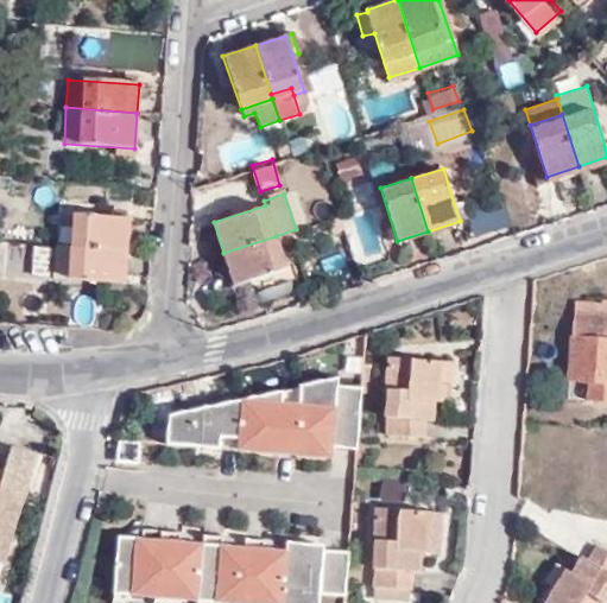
[(74,215),(73,242),(127,247),(128,219),(74,215)]
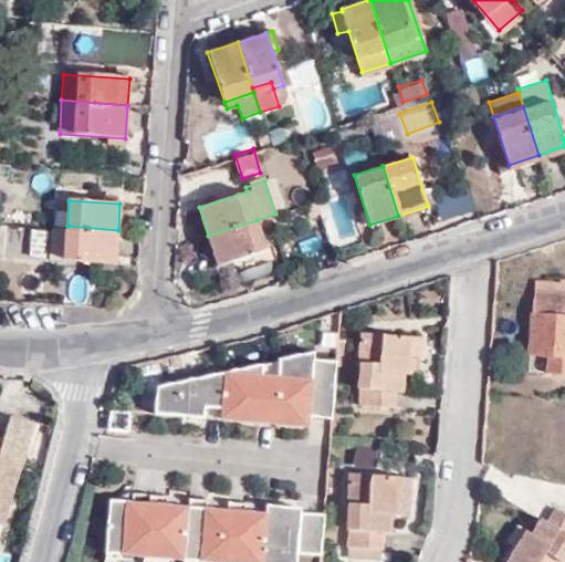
[(257,220),(208,236),(218,264),(233,260),(265,249),(257,220)]
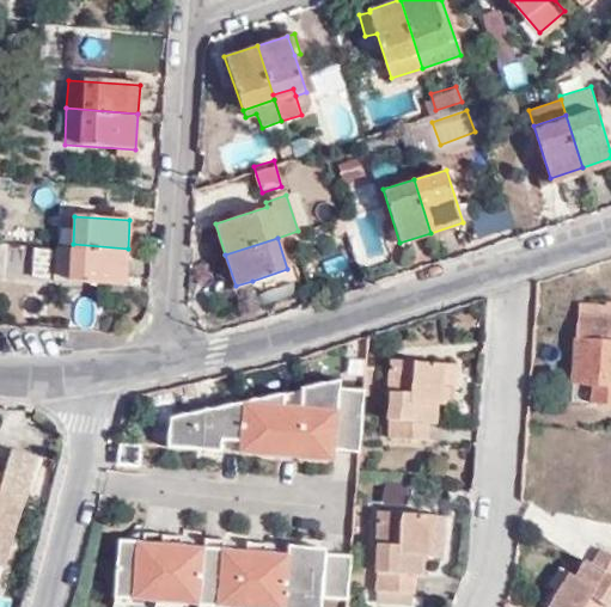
[(128,249),(73,244),(73,249),(56,247),(54,281),(124,286),(128,249)]
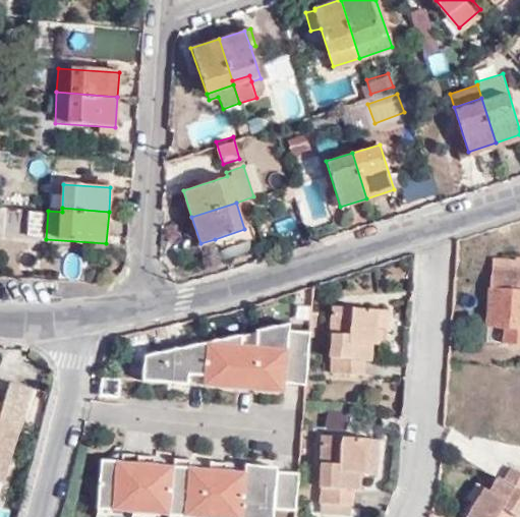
[(244,229),(215,239),(219,250),(248,241),(244,229)]
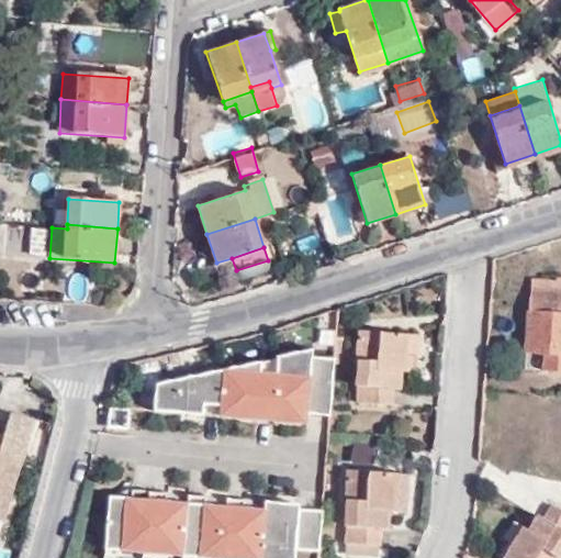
[(554,279),(530,279),(525,350),(543,352),(543,368),(560,368),(560,277),(554,277),(554,279)]
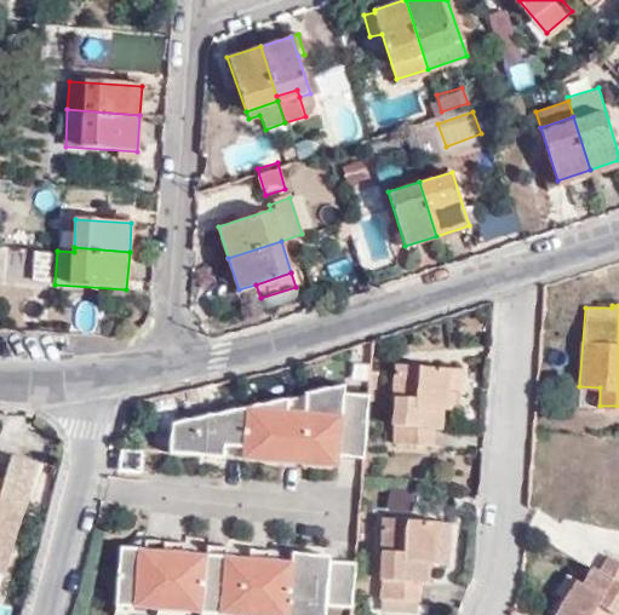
[(446,408),(450,368),(395,365),(395,396),(395,397),(393,442),(431,444),(433,427),(442,427),(443,408),(446,408)]
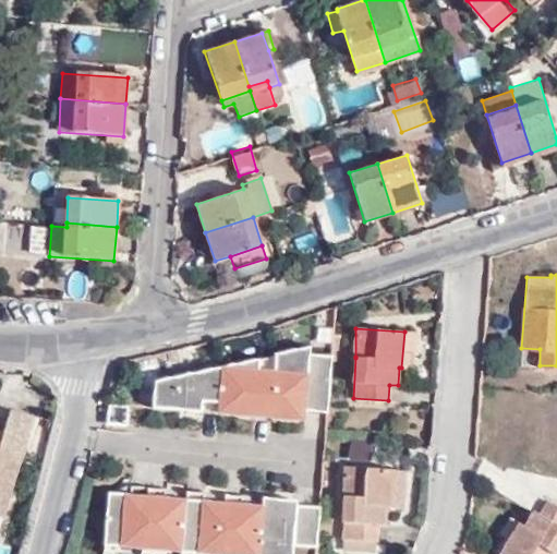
[(415,333),(404,332),(401,368),(409,369),(409,352),(414,352),(415,333)]
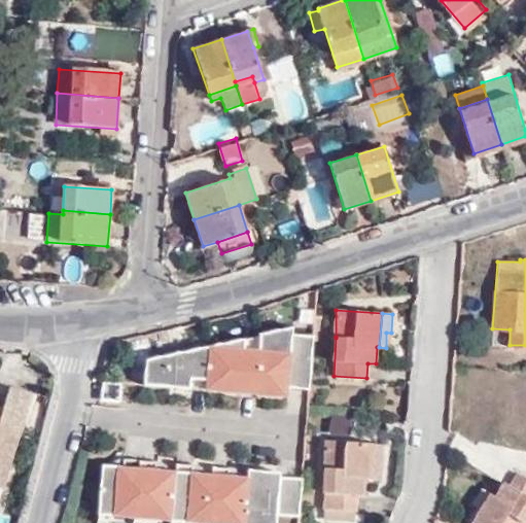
[(145,382),(242,390),(242,386),(256,387),(256,392),(288,395),(289,385),(311,387),(315,334),(294,332),(295,324),(261,330),(261,334),(261,338),(247,336),(211,343),(211,348),(196,347),(147,356),(145,382)]
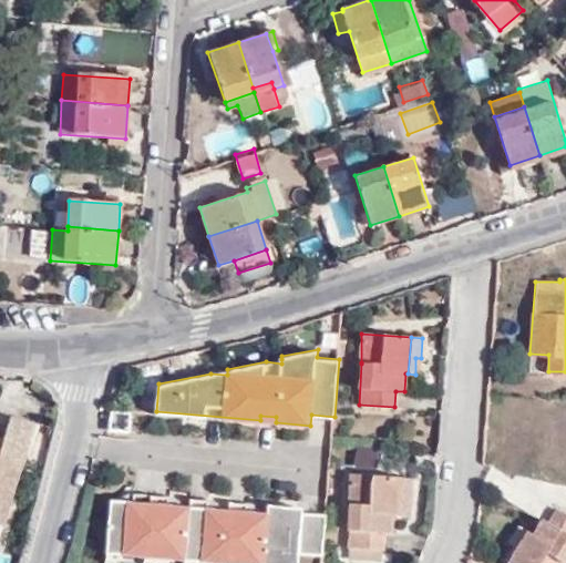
[(110,426),(130,429),(132,409),(112,407),(110,426)]
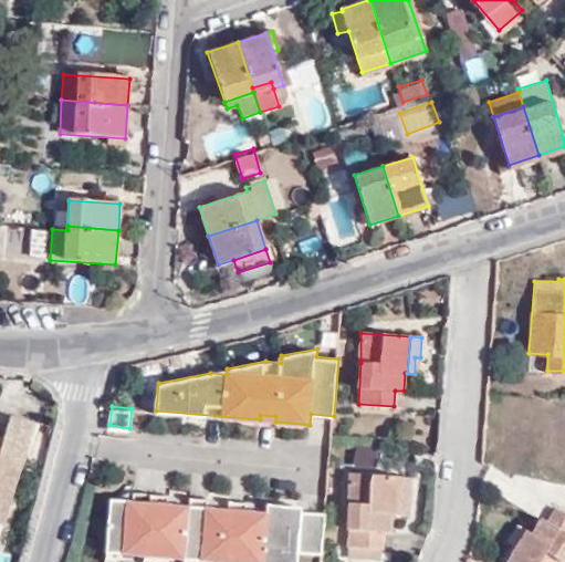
[(0,529),(3,518),(6,519),(34,417),(10,412),(3,434),(2,439),(0,438),(0,529)]
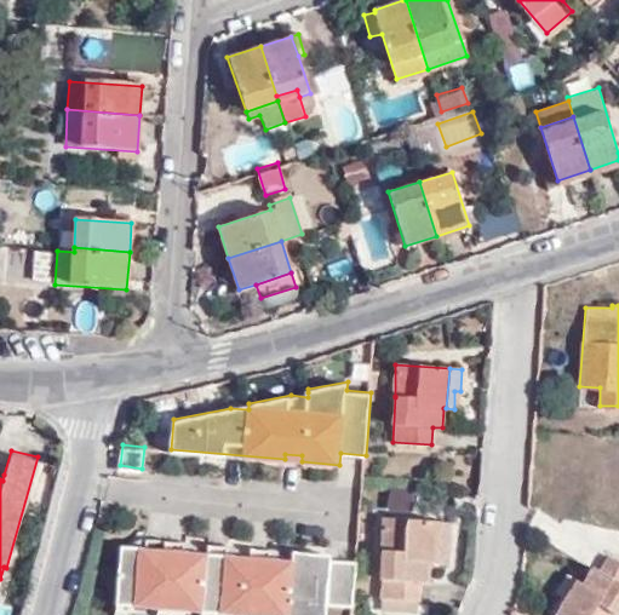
[(435,561),(437,521),(384,517),(382,549),(383,549),(380,595),(420,597),(422,581),(430,581),(431,561),(435,561)]
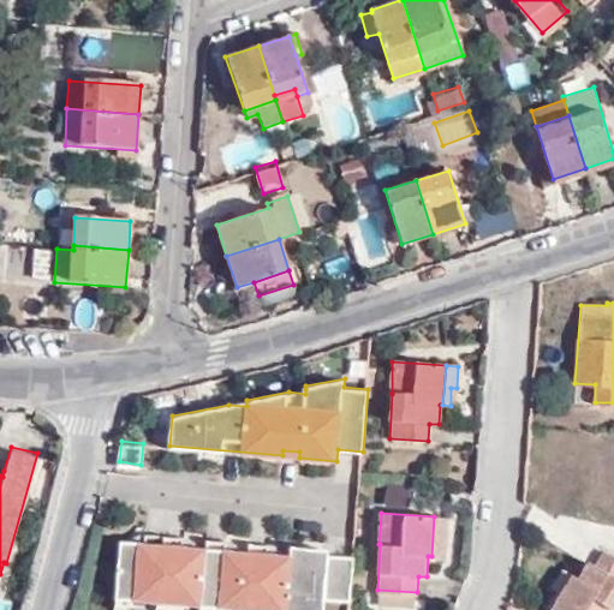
[(446,518),(434,516),(431,556),(443,557),(446,518)]
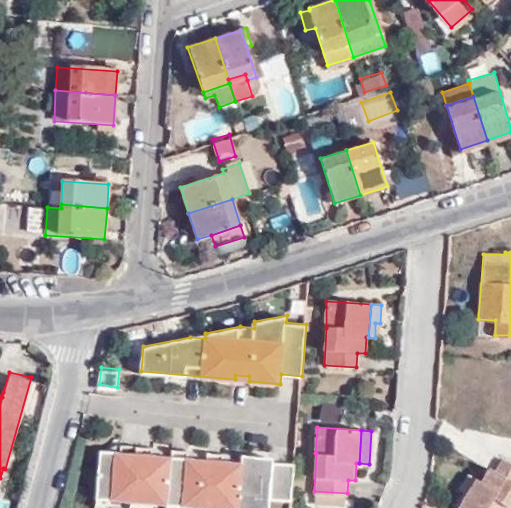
[(106,449),(120,450),(121,443),(152,445),(151,453),(166,454),(166,452),(156,445),(117,442),(106,447),(106,449)]
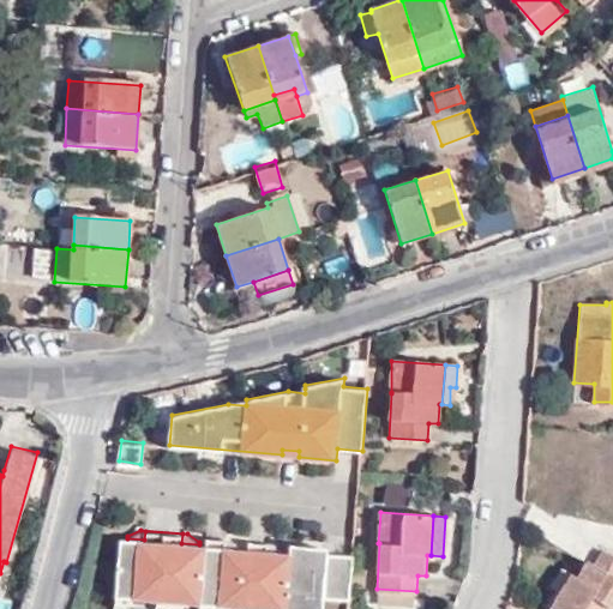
[(155,608),(322,608),(324,596),(349,598),(353,554),(328,553),(328,548),(290,544),(289,554),(266,550),(268,542),(248,541),(247,549),(242,549),(224,547),(226,538),(206,536),(205,546),(199,544),(181,543),(182,534),(145,531),(144,540),(127,538),(120,537),(114,606),(155,608)]
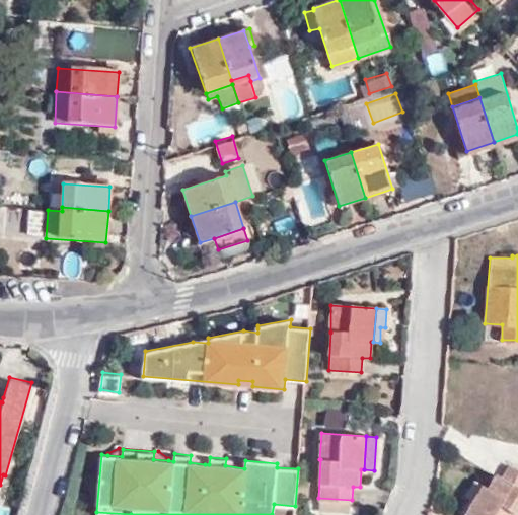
[(190,462),(205,464),(205,461),(195,454),(174,453),(191,455),(190,462)]
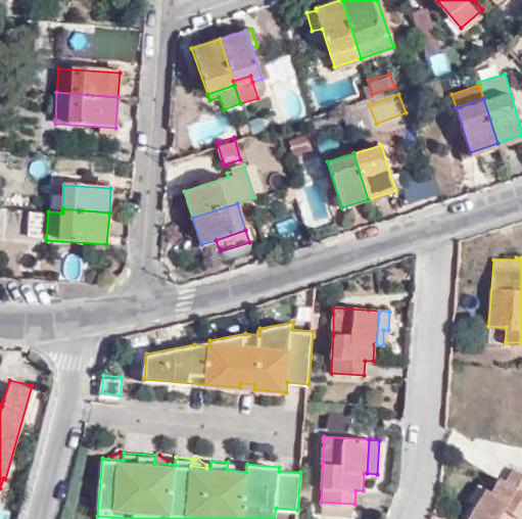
[(227,469),(242,471),(242,468),(232,461),(211,459),(211,461),(228,462),(227,469)]
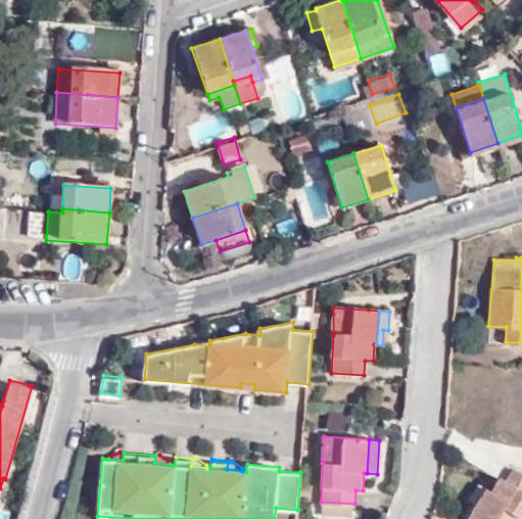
[(480,505),(472,518),(519,518),(521,514),(521,471),(512,466),(506,479),(501,476),(492,491),(479,484),(471,500),(475,503),(480,505)]
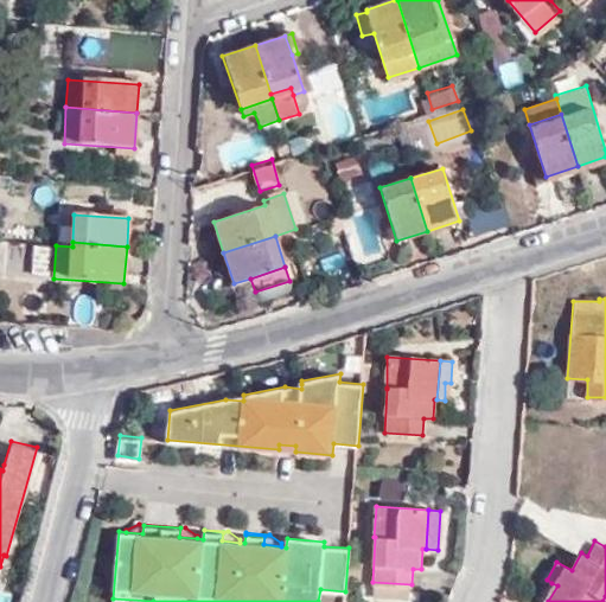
[(412,584),(372,582),(371,597),(410,600),(412,584)]
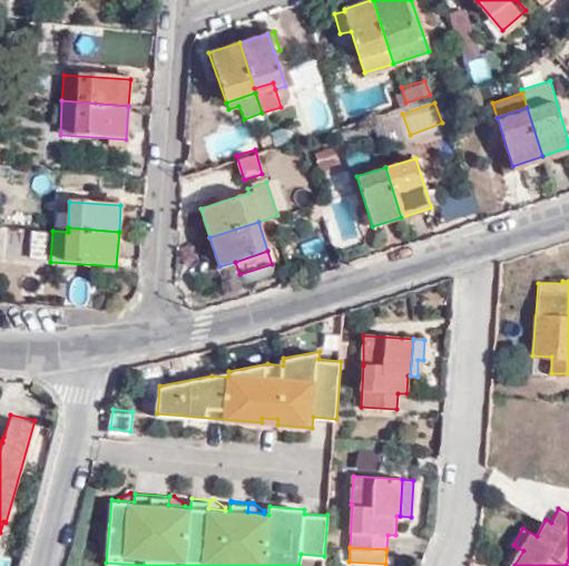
[(509,565),(514,565),(523,550),(518,548),(509,565)]
